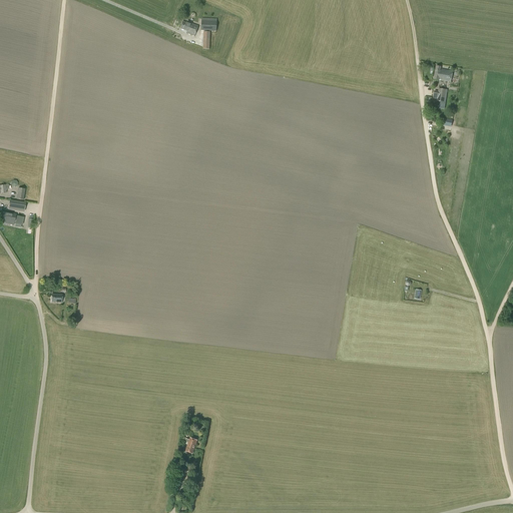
[(216,31),(217,19),(201,19),(201,31),(216,31)]
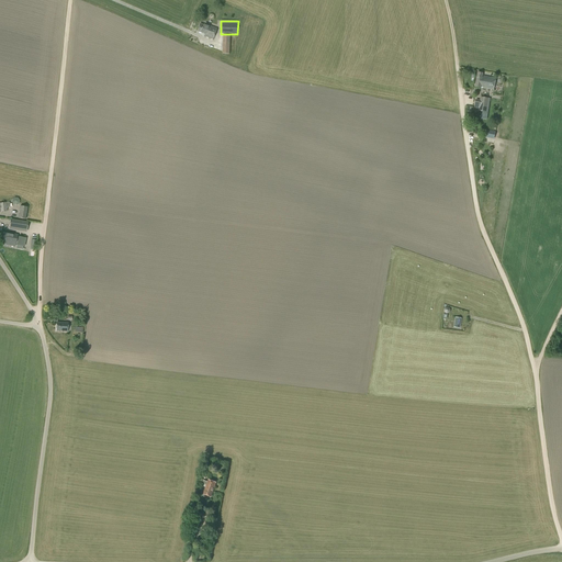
[(209,27),(204,25),(201,24),(199,31),(205,34),(204,36),(213,40),(216,31),(216,29),(210,26),(209,27)]
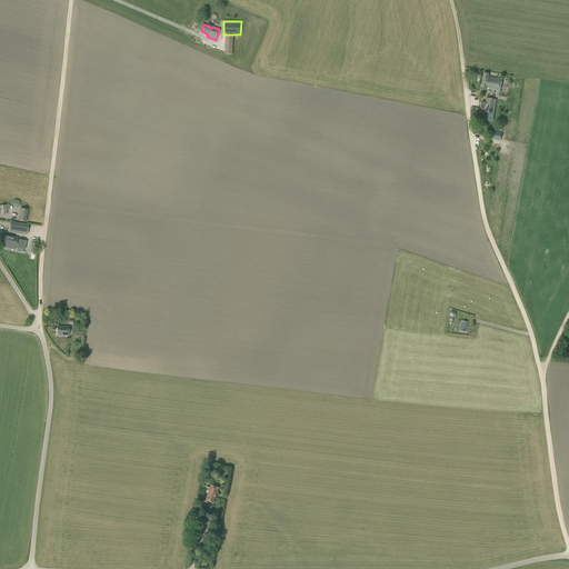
[(499,91),(501,79),(488,77),(488,75),(483,73),(481,88),(486,89),(499,91)]
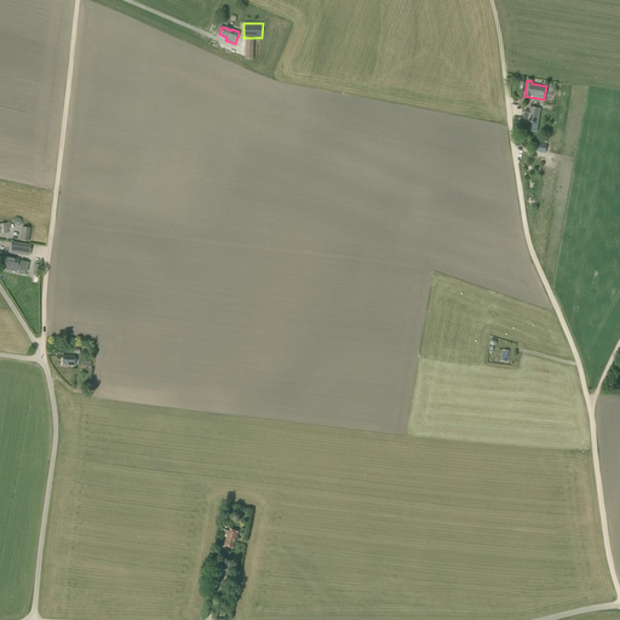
[(537,124),(539,108),(529,107),(529,110),(524,109),(523,119),(528,120),(527,122),(537,124)]
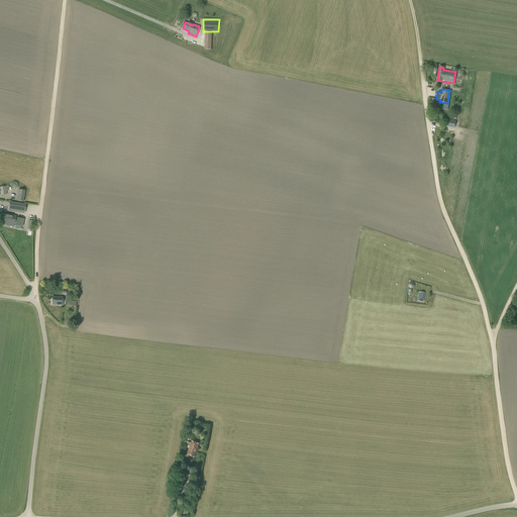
[(9,191),(9,187),(0,187),(0,195),(0,196),(0,195),(6,195),(6,191),(9,191)]
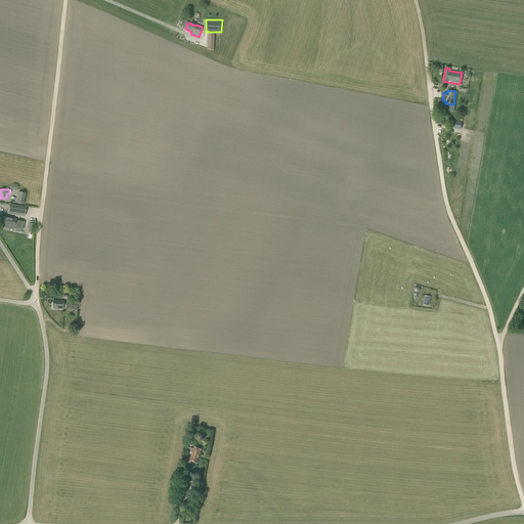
[(24,205),(26,193),(18,192),(16,204),(24,205)]
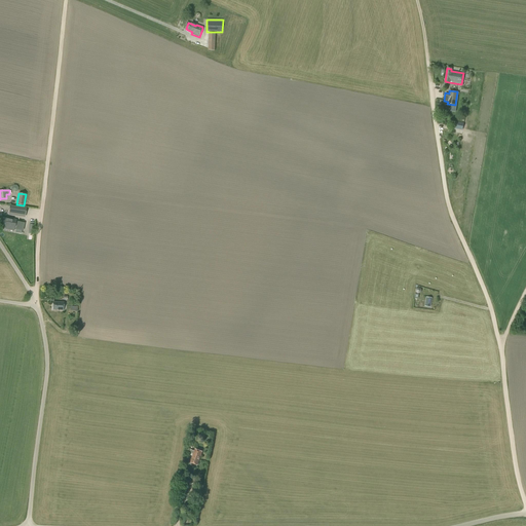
[(26,209),(10,205),(8,212),(25,215),(26,209)]
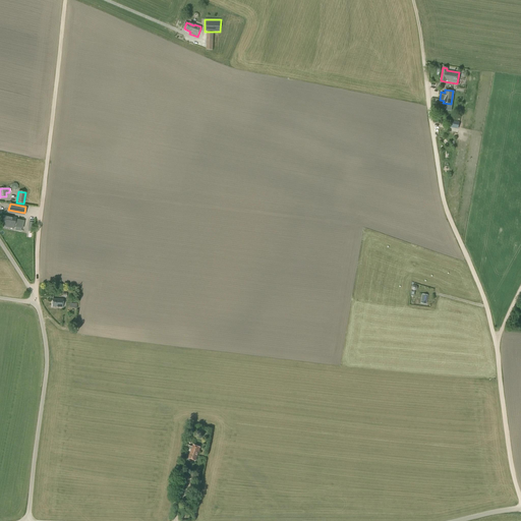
[(16,219),(16,218),(0,215),(0,222),(6,224),(6,223),(10,224),(9,227),(14,228),(14,226),(21,228),(22,220),(16,219)]
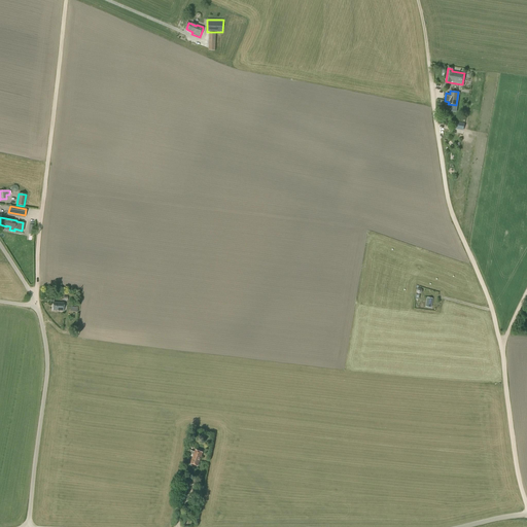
[(63,311),(64,303),(53,303),(53,311),(63,311)]
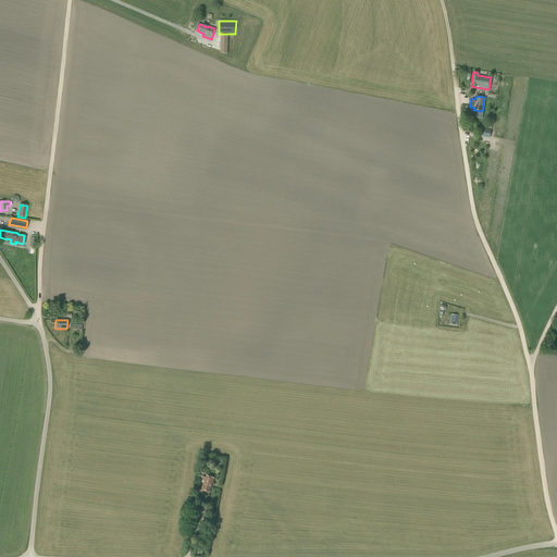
[(197,480),(203,482),(203,483),(211,485),(214,478),(207,475),(206,478),(199,474),(197,480)]
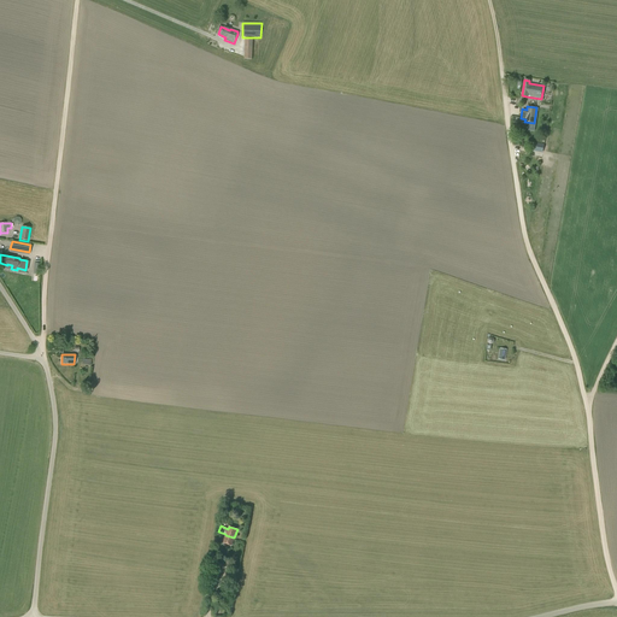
[(231,546),(234,538),(225,535),(223,542),(231,546)]
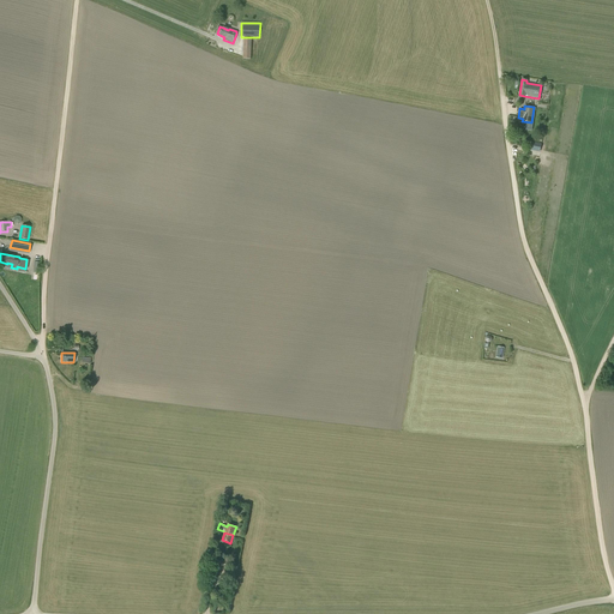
[(212,583),(218,555),(212,554),(206,582),(212,583)]
